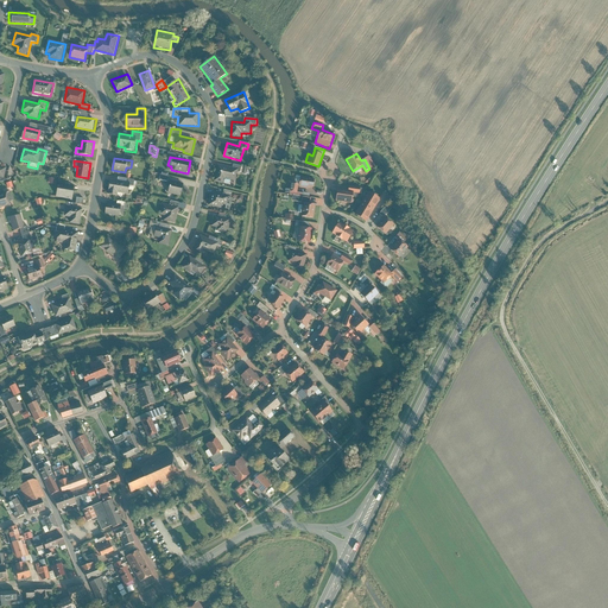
[(233,169),(217,164),(214,181),(225,184),(226,178),(236,182),(239,172),(241,173),(244,166),(234,164),(233,169)]
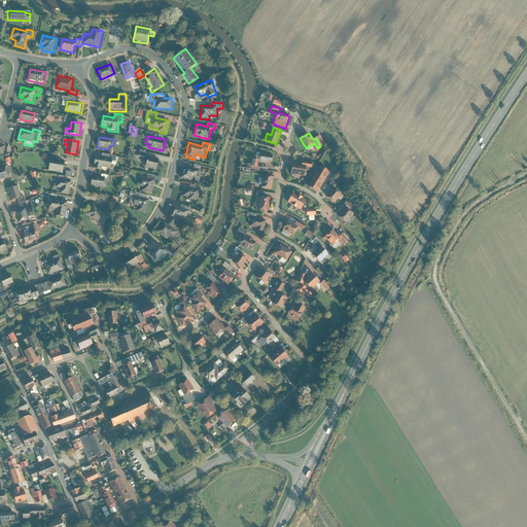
[(248,161),(247,168),(253,169),(262,170),(269,171),(270,167),(270,163),(272,163),(273,159),(259,156),(260,152),(256,151),(255,160),(252,160),(252,162),(248,161)]
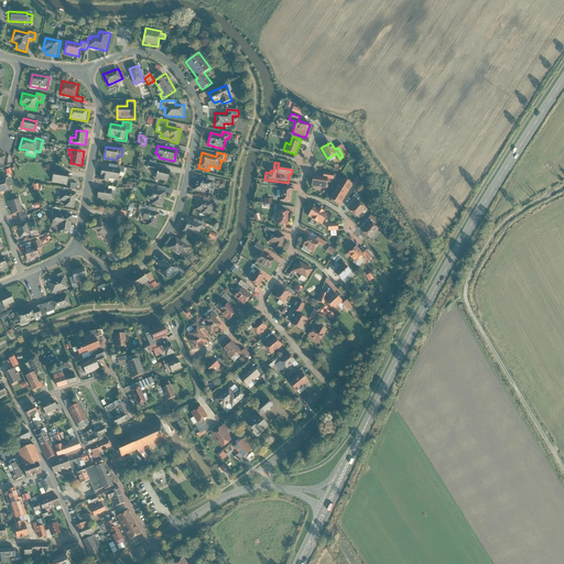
[(109,167),(102,166),(100,181),(109,182),(109,179),(119,181),(120,176),(123,177),(125,173),(120,172),(120,170),(118,170),(118,165),(110,164),(109,167)]
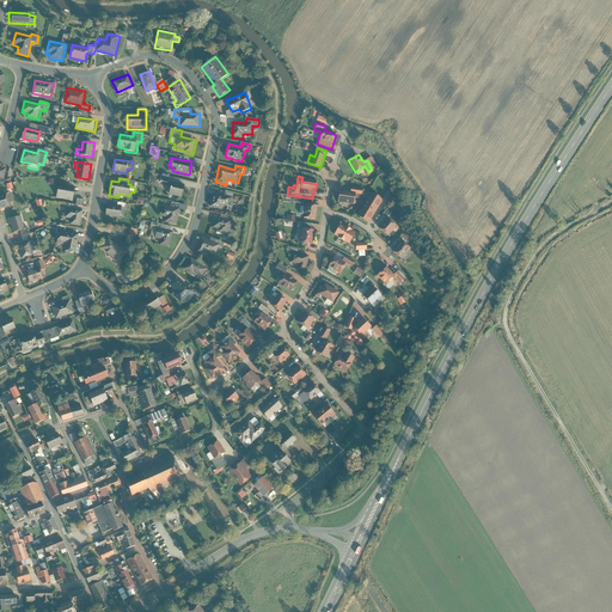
[(185,187),(172,183),(170,195),(182,197),(185,187)]
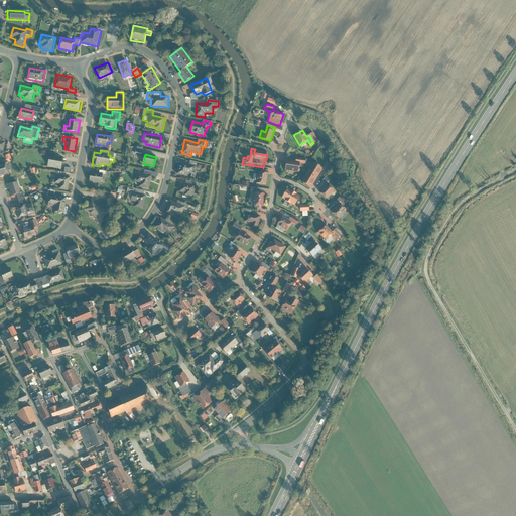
[(63,158),(49,156),(48,167),(61,169),(63,158)]
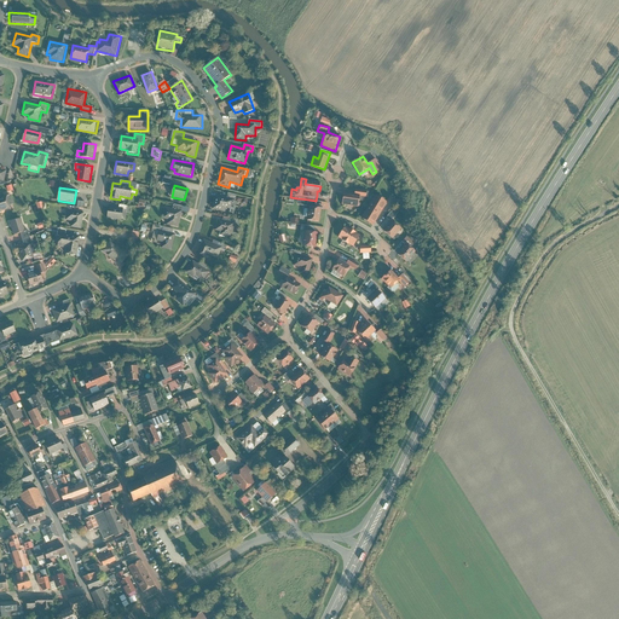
[(356,189),(354,194),(345,194),(343,204),(359,206),(360,197),(366,197),(368,190),(356,189)]
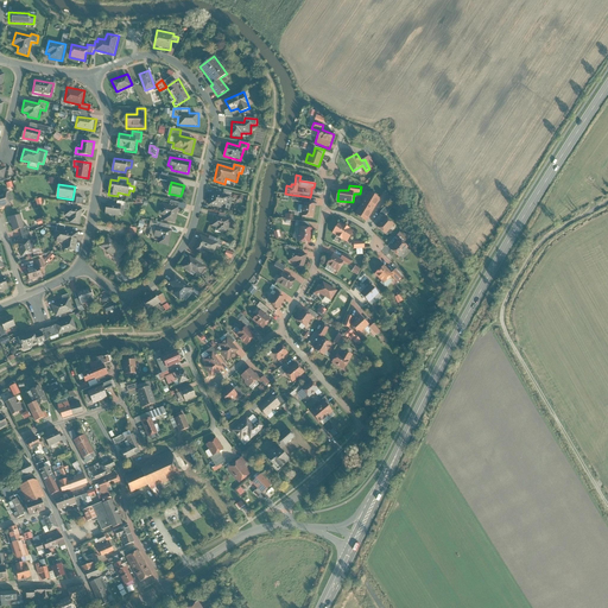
[(0,208),(11,206),(6,191),(0,192),(0,208)]
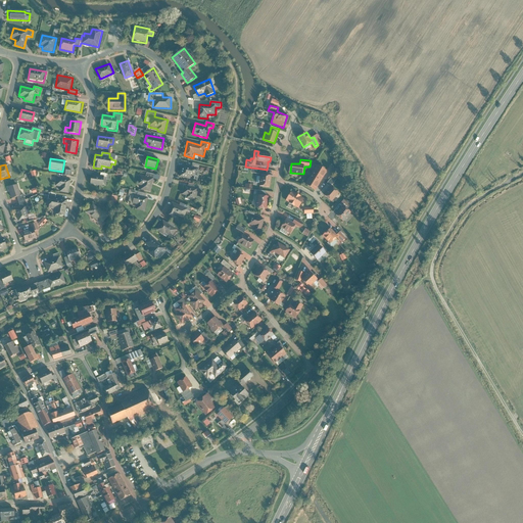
[(198,169),(182,164),(180,177),(190,179),(191,176),(196,178),(198,169)]
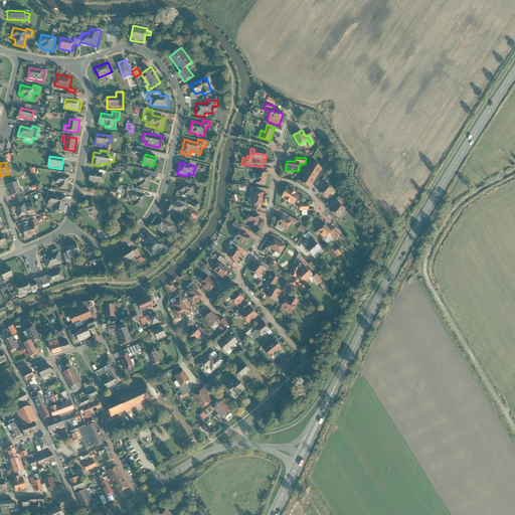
[(321,168),(312,162),(301,181),(311,186),(321,168)]
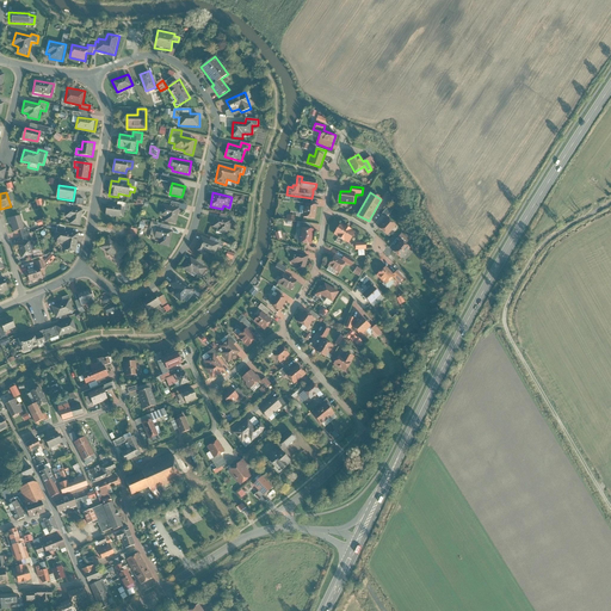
[(118,205),(107,204),(106,216),(125,218),(128,203),(118,202),(118,205)]
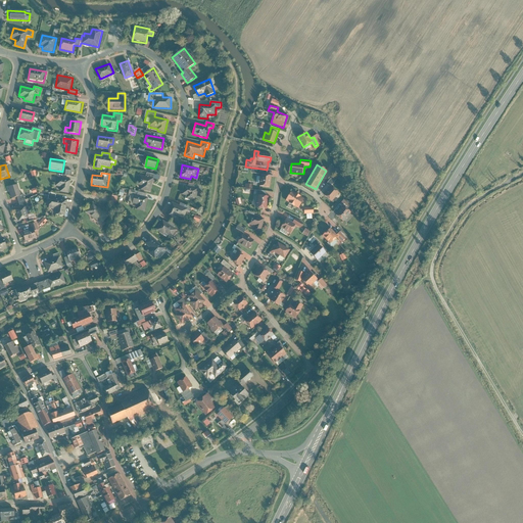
[(272,174),(262,173),(260,177),(256,177),(256,183),(260,183),(260,187),(271,188),(272,174)]
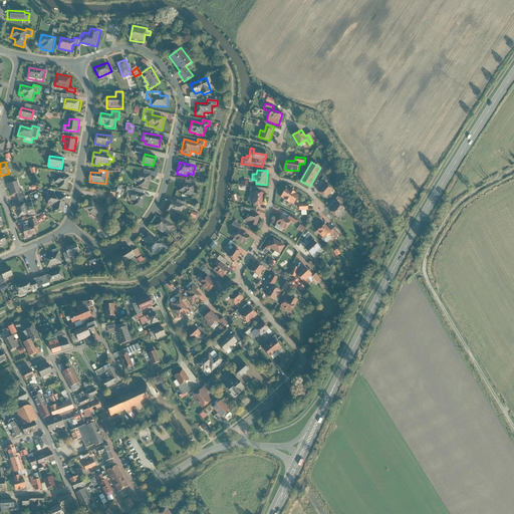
[(152,174),(138,171),(136,182),(140,183),(140,187),(149,189),(152,174)]
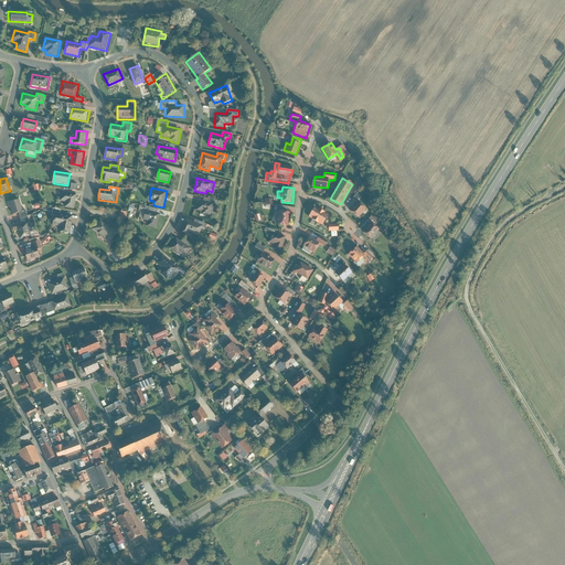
[(77,193),(61,191),(60,201),(65,202),(65,208),(75,209),(77,193)]
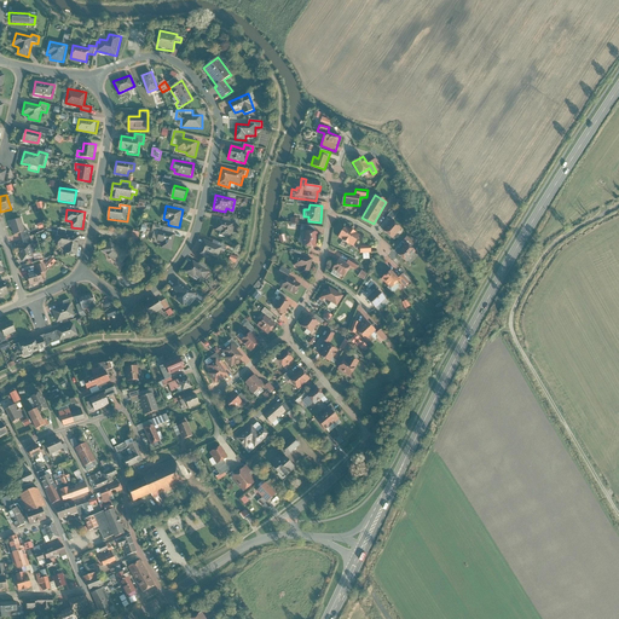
[(386,218),(389,221),(397,212),(392,209),(386,218)]
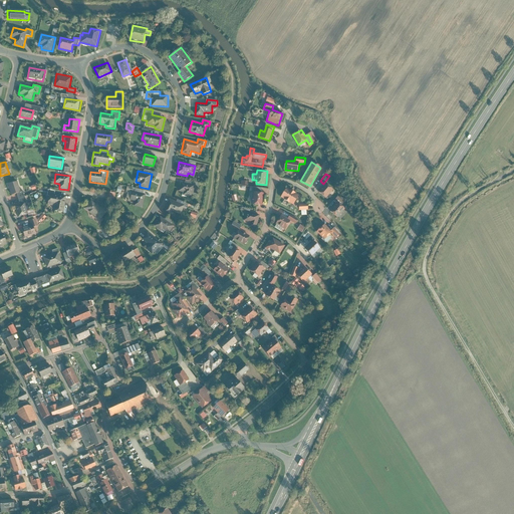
[(9,184),(12,195),(20,192),(18,182),(9,184)]
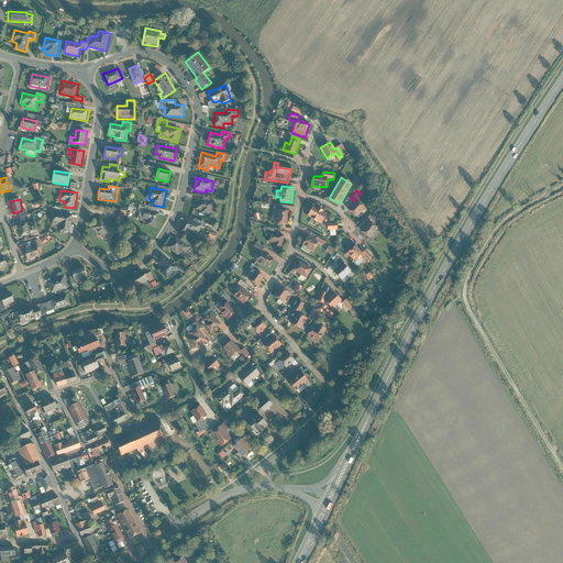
[(214,202),(198,199),(196,209),(201,210),(200,214),(211,216),(214,202)]
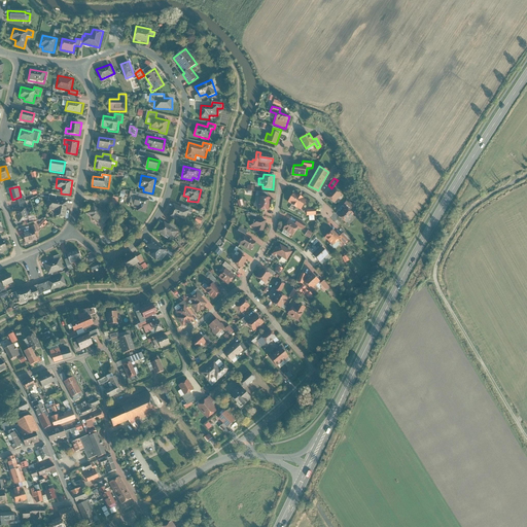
[(342,195),(335,188),(327,197),(335,203),(342,195)]
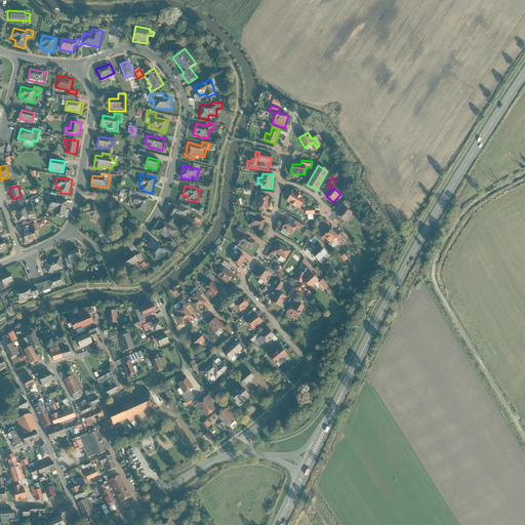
[(267,193),(255,191),(252,205),(258,205),(258,196),(267,196),(267,193)]
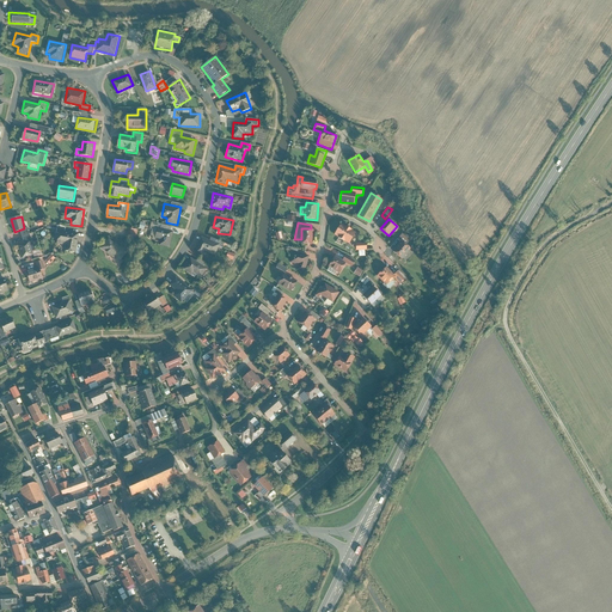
[(356,232),(341,222),(334,236),(349,244),(356,232)]
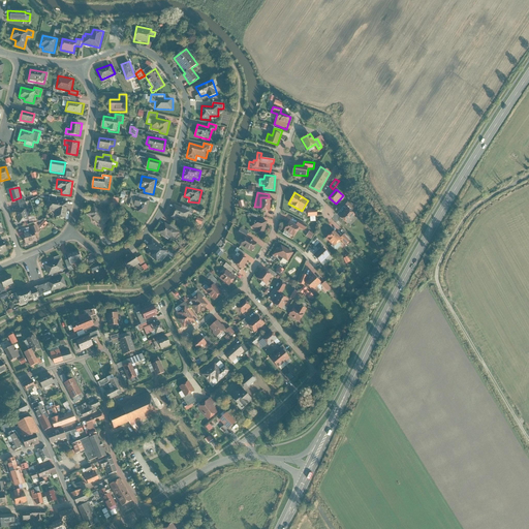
[(57,196),(50,195),(49,201),(51,201),(50,211),(57,211),(57,217),(66,218),(68,201),(57,199),(57,196)]
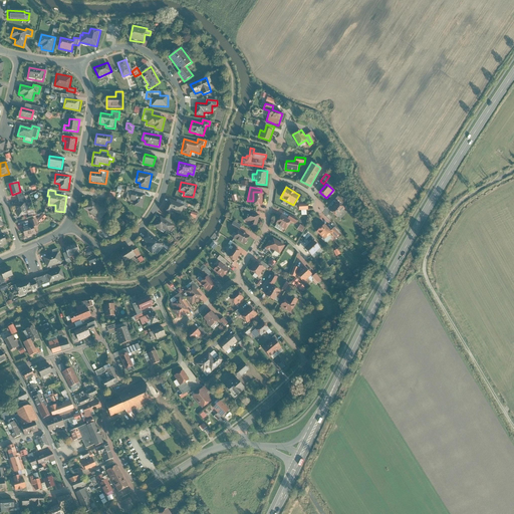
[(106,198),(114,200),(115,193),(107,191),(106,198)]
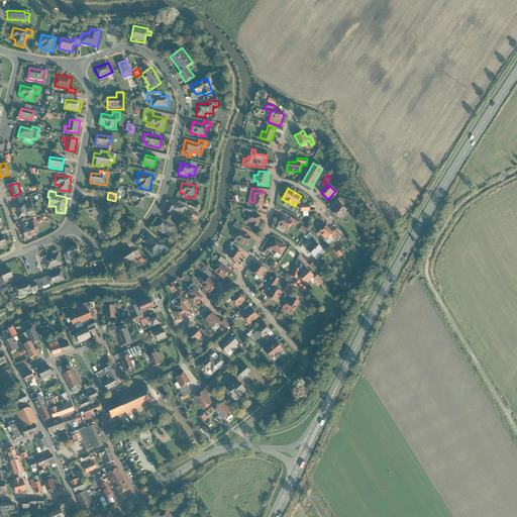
[(146,195),(133,192),(131,201),(136,202),(134,208),(143,210),(146,195)]
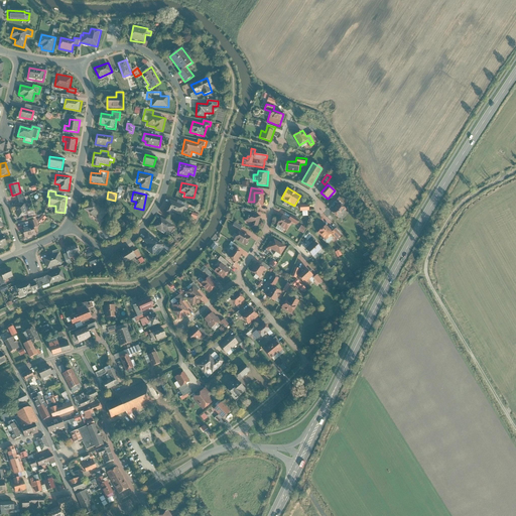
[(256,206),(263,207),(264,194),(262,192),(254,192),(254,202),(256,203),(256,206)]
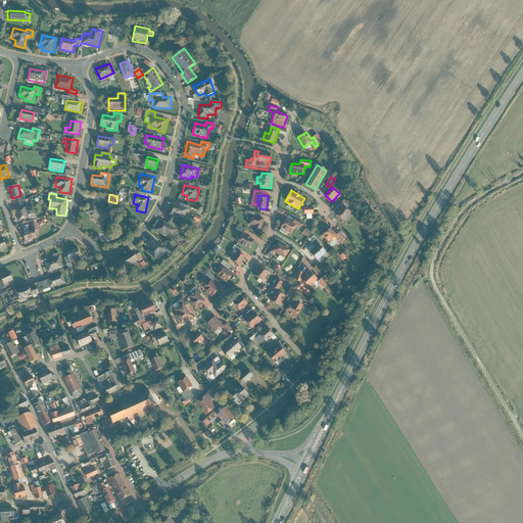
[(172,201),(165,215),(174,219),(176,215),(184,219),(189,209),(172,201)]
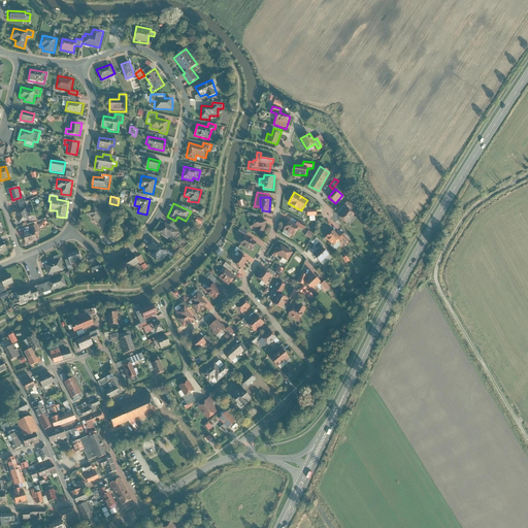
[(95,204),(87,215),(102,227),(110,217),(95,204)]
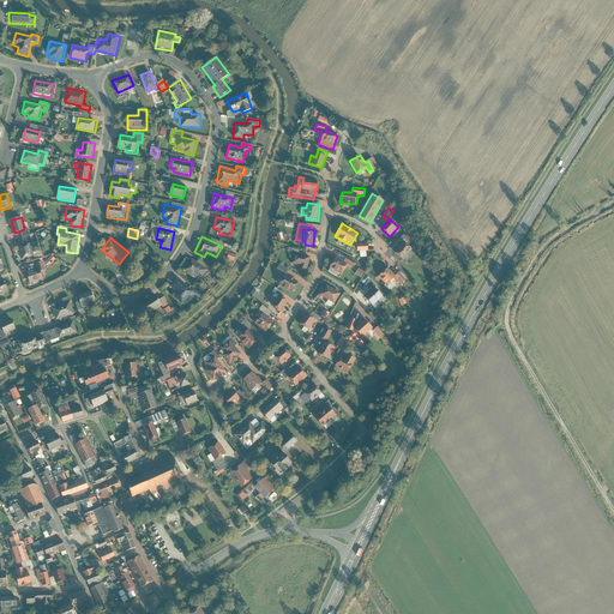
[(411,248),(403,241),(395,252),(403,259),(411,248)]
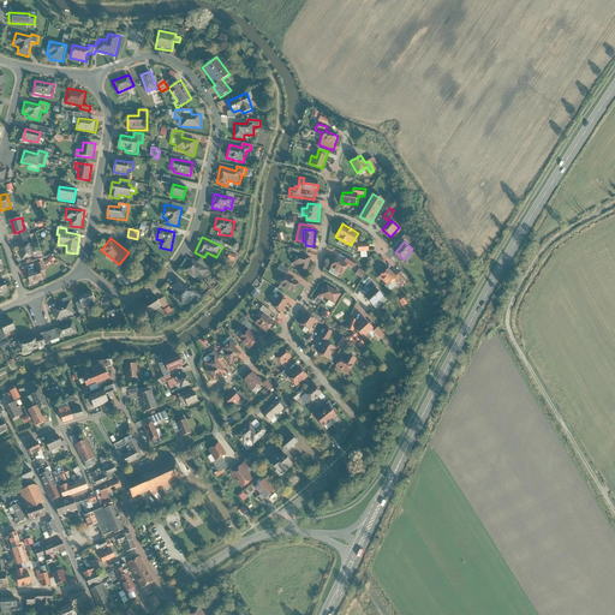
[(29,244),(18,248),(22,260),(33,257),(29,244)]
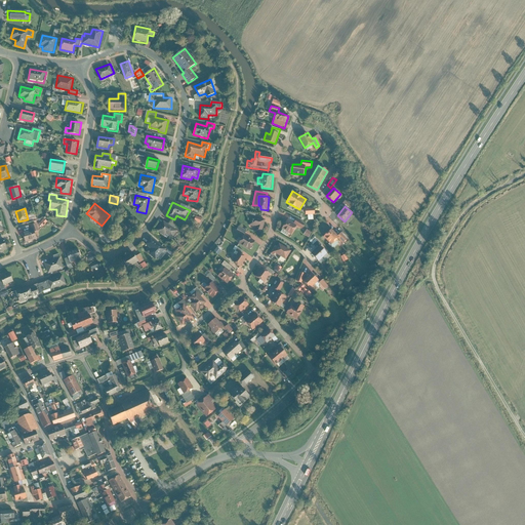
[(266,220),(251,216),(248,226),(256,228),(255,232),(261,234),(266,220)]
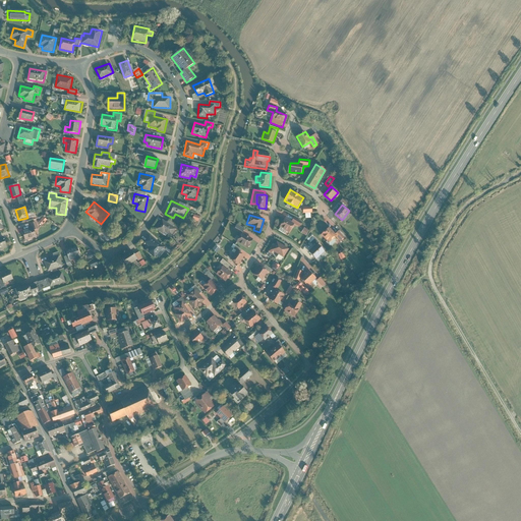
[(291,222),(285,219),(279,231),(286,235),(288,232),(290,233),(295,225),(299,227),(302,222),(294,218),(291,222)]
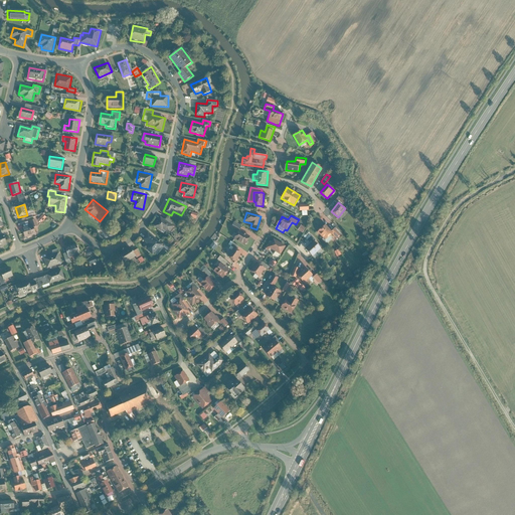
[(160,217),(154,226),(162,232),(163,229),(170,234),(174,227),(177,229),(179,225),(173,221),(171,224),(160,217)]
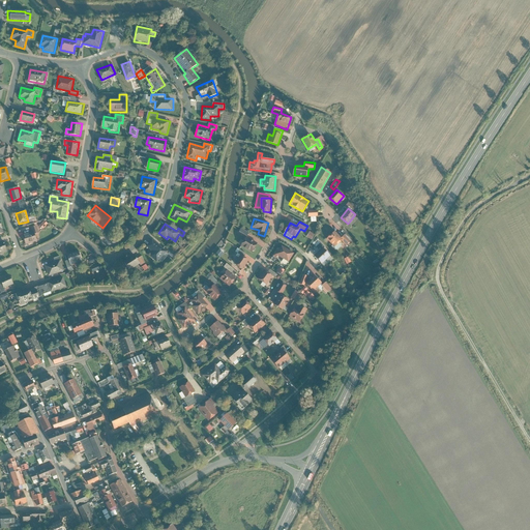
[(249,233),(240,228),(239,232),(247,237),(249,233)]
